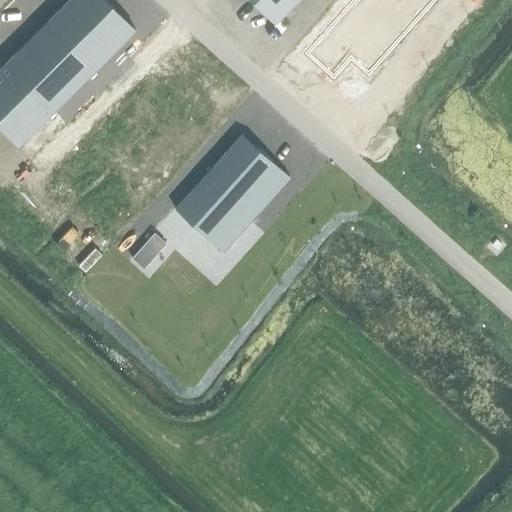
[(105,0),(67,0),(0,67),(0,114),(7,121),(24,139),(135,29),(105,0)]
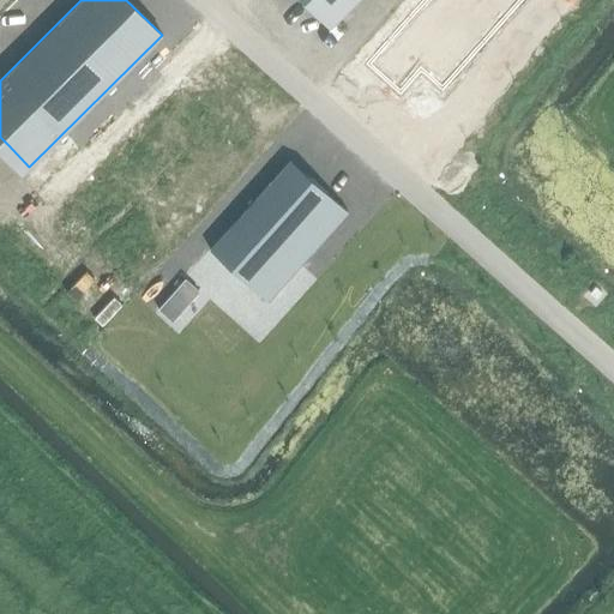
[(300,0),(329,28),(356,0),(300,0)]
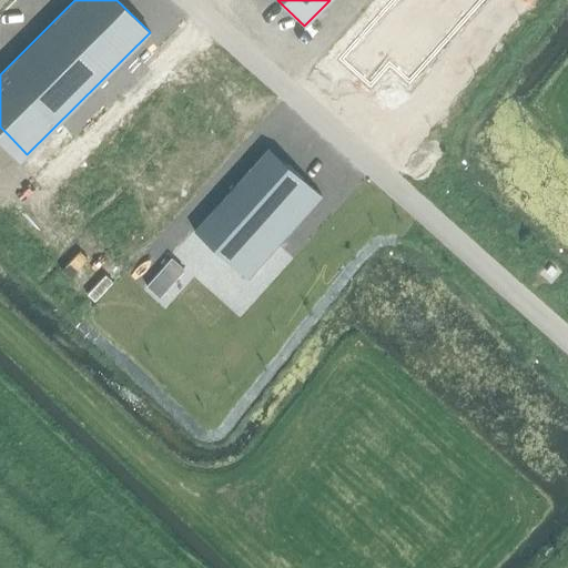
[(392,0),(338,61),(368,88),(388,67),(408,84),(484,0),(392,0)]
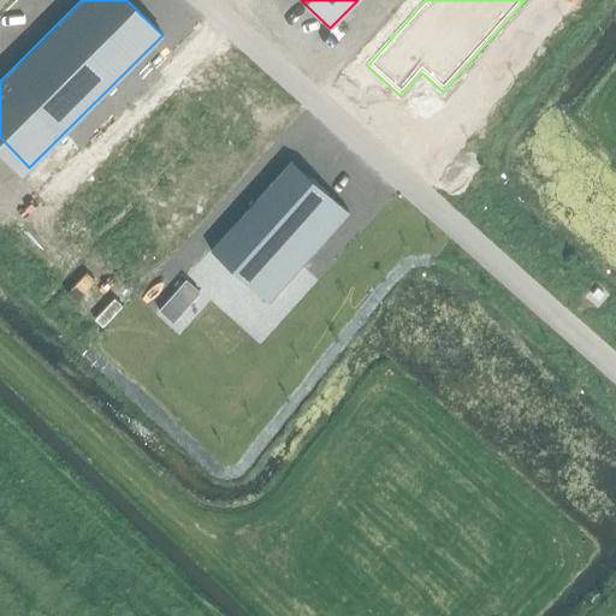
[(267,302),(349,213),(291,161),(209,250),(267,302)]
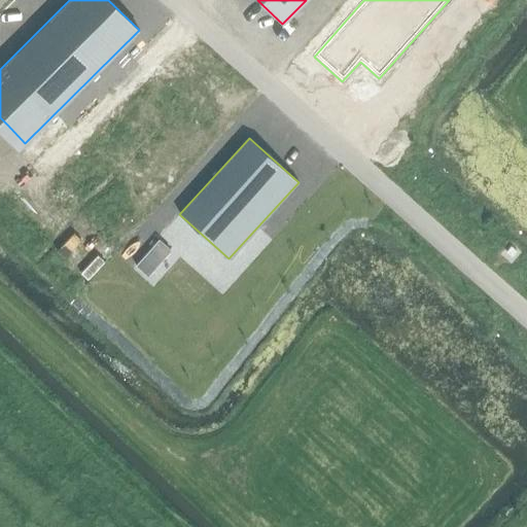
[(147,276),(170,250),(159,240),(136,266),(147,276)]
